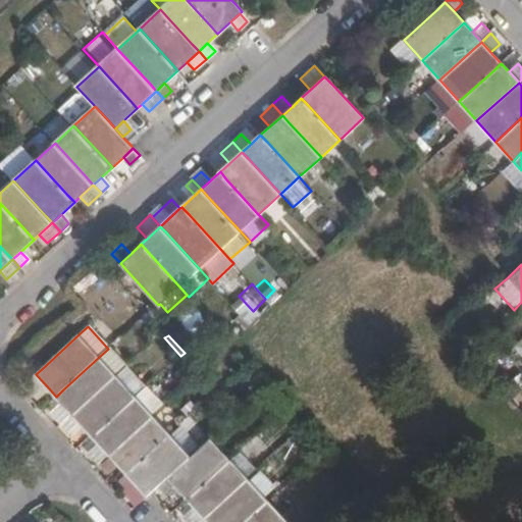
[(206,336),(194,347),(203,357),(215,346),(206,336)]
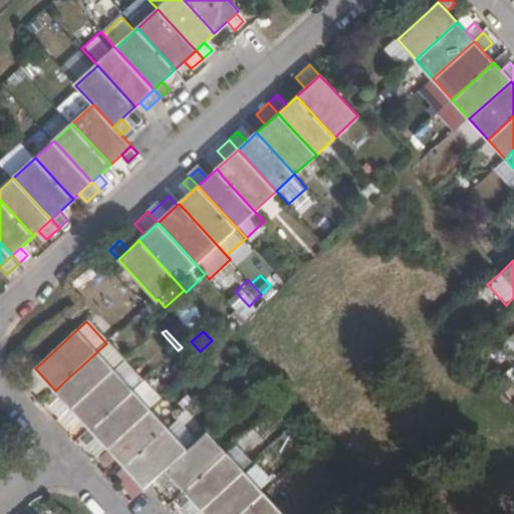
[(55,391),(63,399),(71,409),(79,401),(112,370),(123,361),(106,343),(96,352),(62,383),(55,391)]
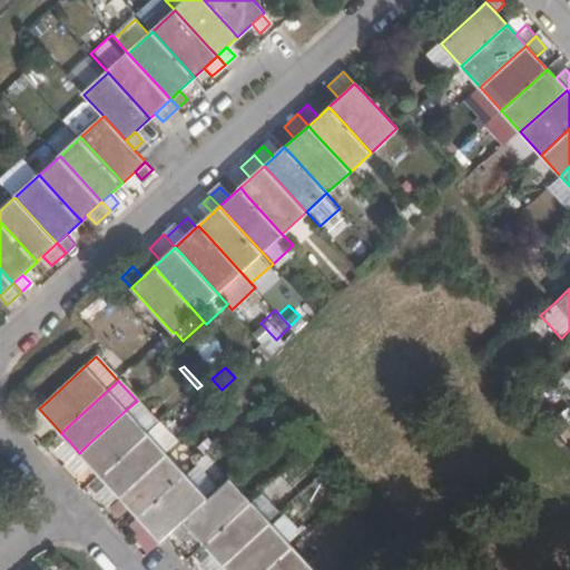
[(79,453),(101,477),(110,469),(147,434),(158,424),(137,401),(125,411),(88,444),(79,453)]
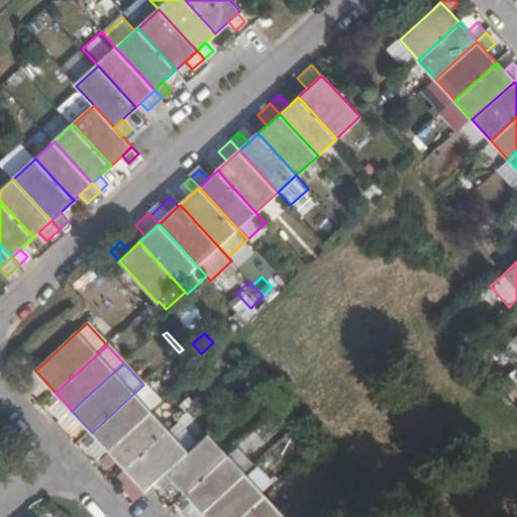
[(35,396),(48,385),(35,371),(23,383),(35,396)]
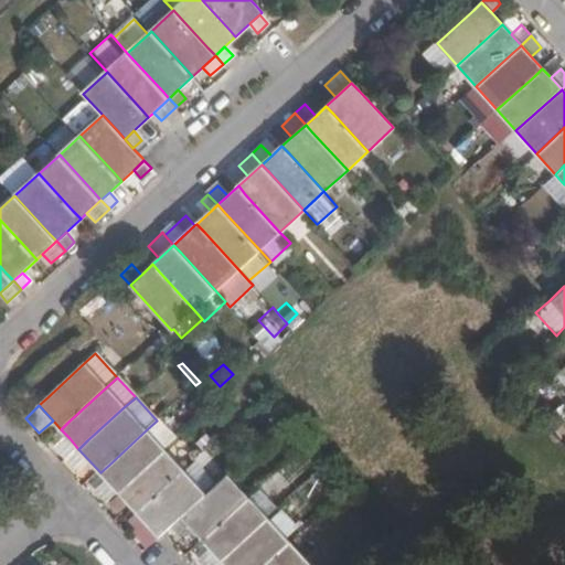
[(100,472),(118,492),(128,484),(164,451),(176,441),(157,420),(146,430),(109,465),(100,472)]
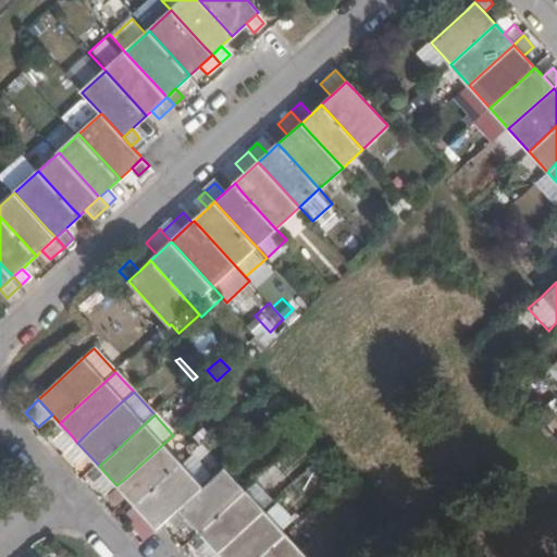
[(54,445),(63,455),(77,443),(69,432),(54,445)]
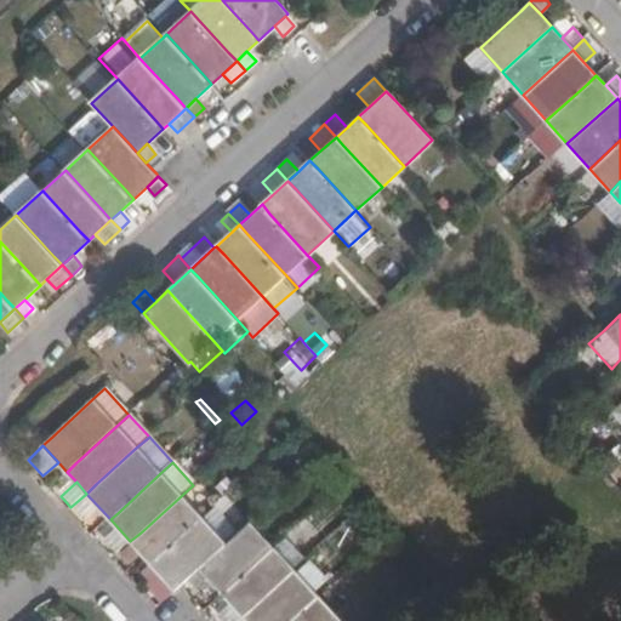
[(110,519),(86,494),(70,507),(95,534),(110,519)]
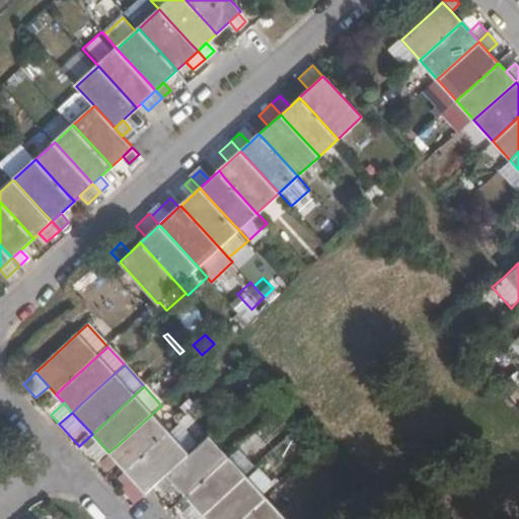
[(108,452),(126,470),(134,463),(167,433),(151,415),(118,445),(108,452)]
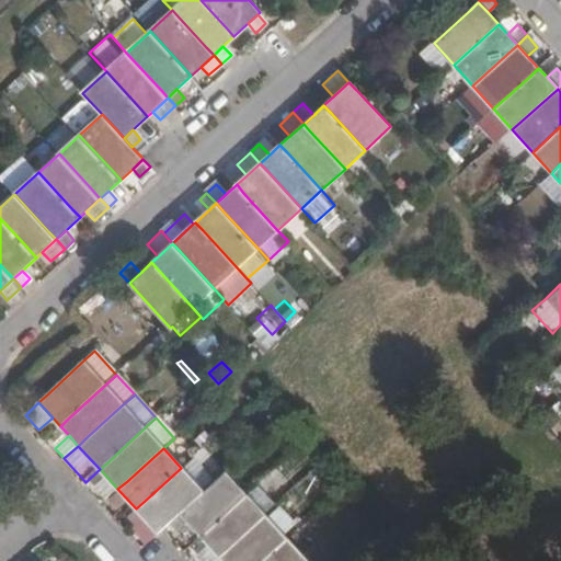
[(202,449),(192,459),(199,468),(209,459),(202,449)]
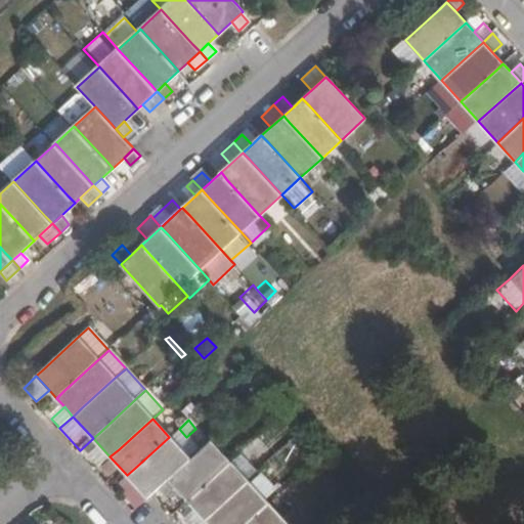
[(127,475),(147,497),(151,493),(156,489),(168,479),(175,473),(189,460),(199,450),(186,437),(179,429),(169,437),(135,468),(127,475)]
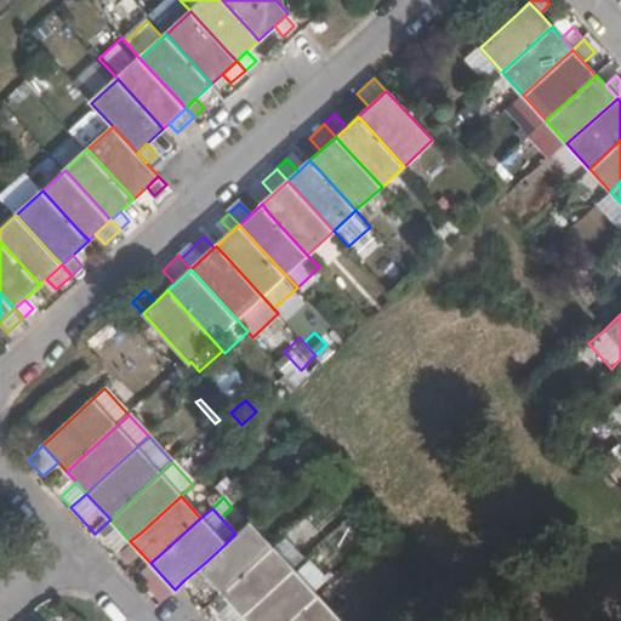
[(130,541),(110,519),(95,534),(115,556),(130,541)]
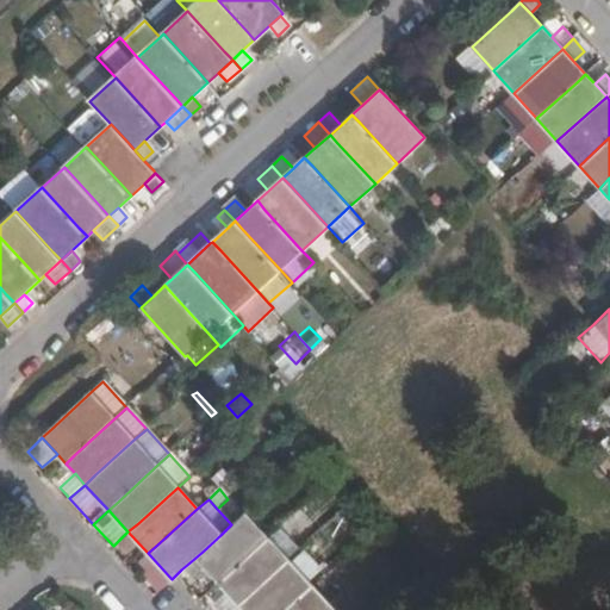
[(209,572),(217,580),(224,573),(265,536),(244,514),(231,524),(221,535),(204,551),(195,558),(209,572)]
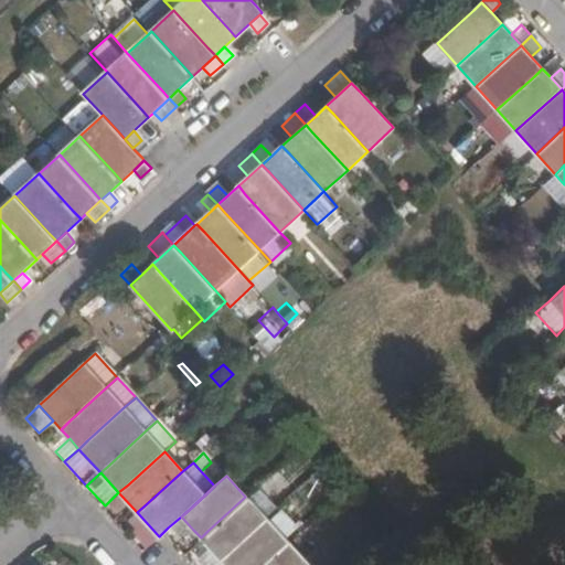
[(213,551),(222,561),(230,554),(266,520),(276,511),(255,488),(245,497),(208,531),(201,537),(213,551)]
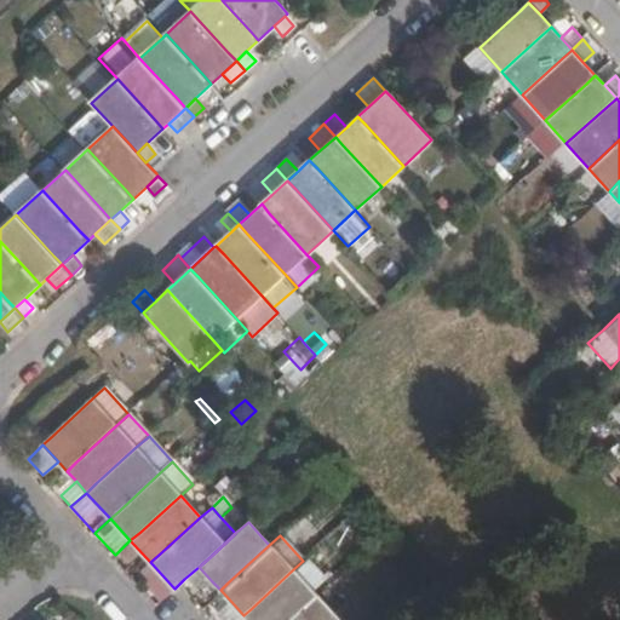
[(150,562),(130,540),(115,555),(135,577),(150,562)]
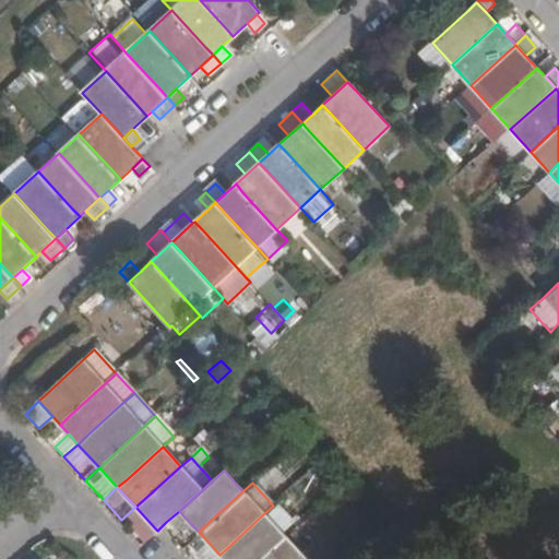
[(157,531),(135,507),(121,520),(143,543),(157,531)]
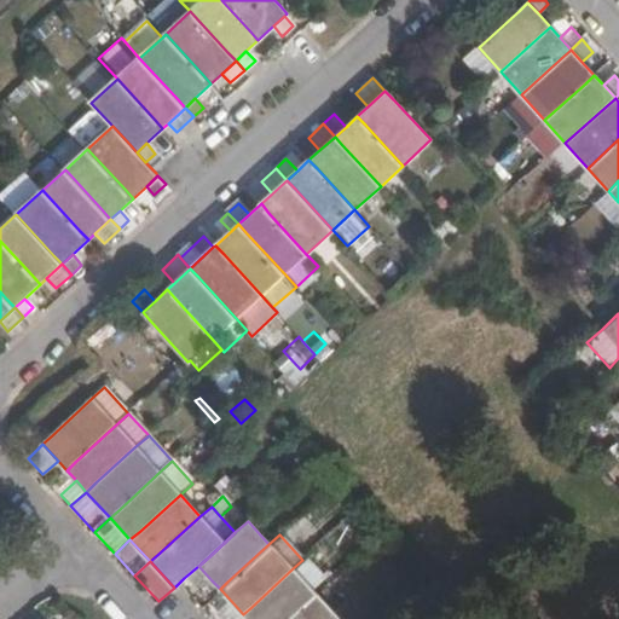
[(197,594),(212,580),(198,566),(184,578),(197,594)]
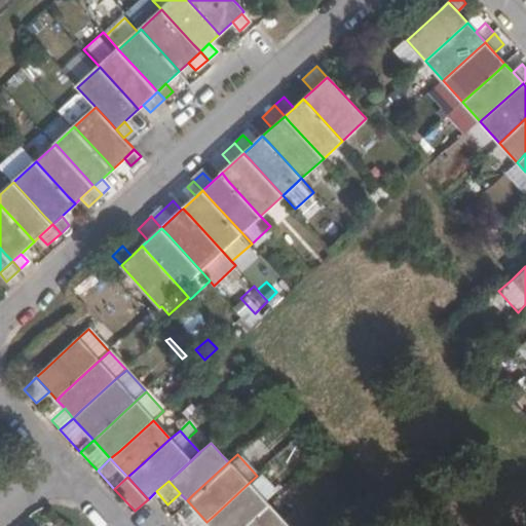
[(239,525),(266,502),(248,484),(214,516),(207,522),(210,525),(239,525)]
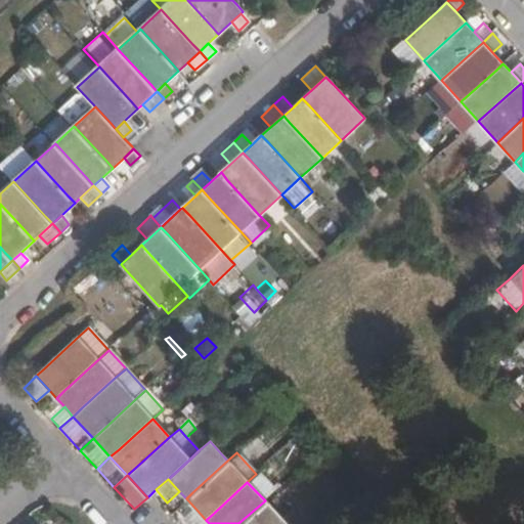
[(286,523),(265,500),(238,523),(286,523)]
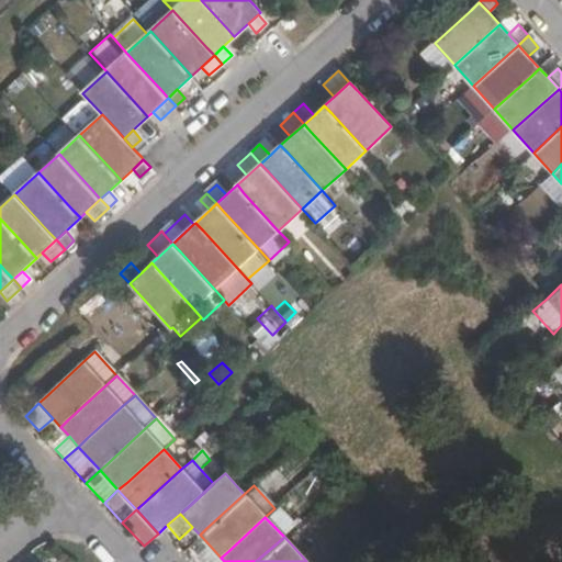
[(215,561),(221,558),(212,548),(199,560),(201,561),(215,561)]
